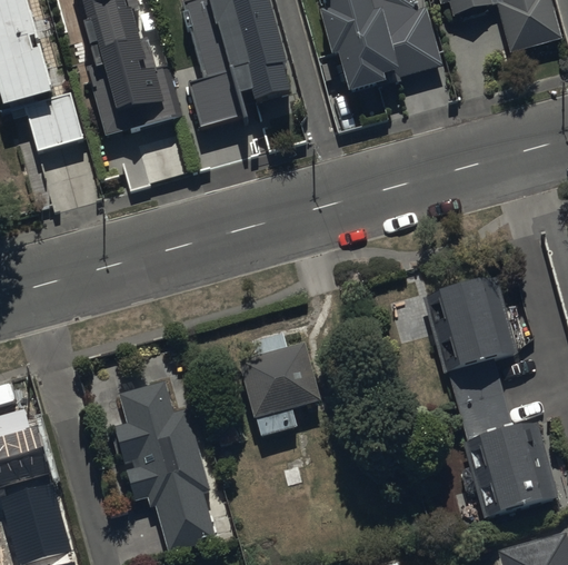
[(52,98),(26,0),(0,0),(0,89),(3,100),(22,96),(38,151),(83,139),(70,92),(52,98)]
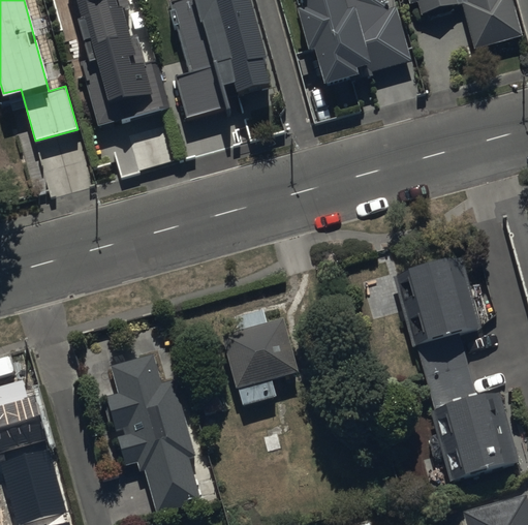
[(75,0),(82,20),(80,21),(90,60),(83,62),(100,124),(166,106),(154,62),(143,65),(135,38),(129,39),(119,5),(126,3),(125,0),(75,0)]
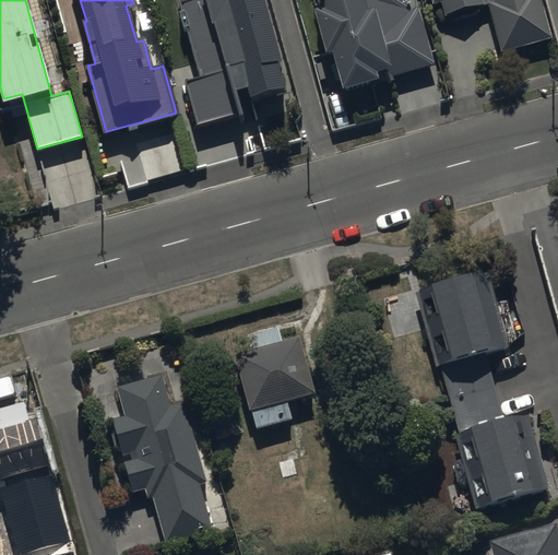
[(286,90),(260,0),(187,0),(179,2),(200,75),(185,80),(197,125),(240,113),(234,92),(246,89),(249,101),(286,90)]
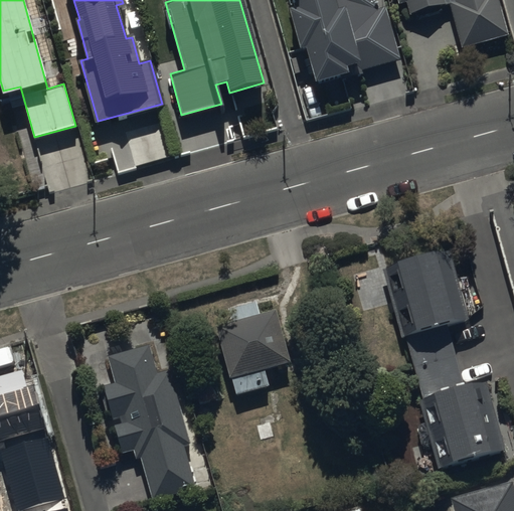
[(379,6),(377,0),(292,0),(295,8),(289,10),(301,49),(307,47),(317,83),(401,58),(386,4),(379,6)]
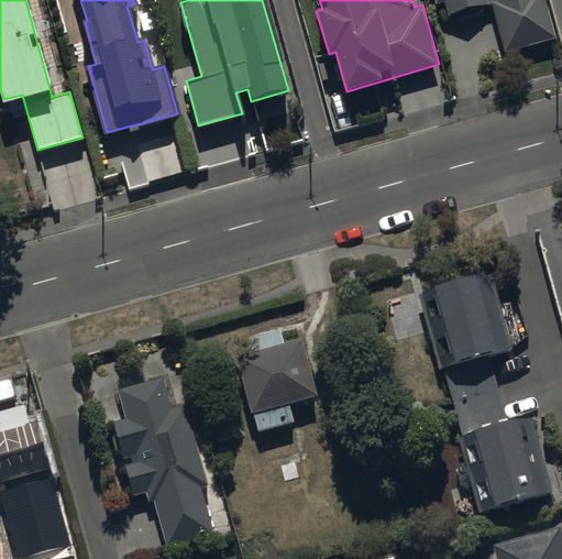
[(448,12),(491,1),(503,50),(557,36),(547,0),(436,0),(444,0),(448,12)]
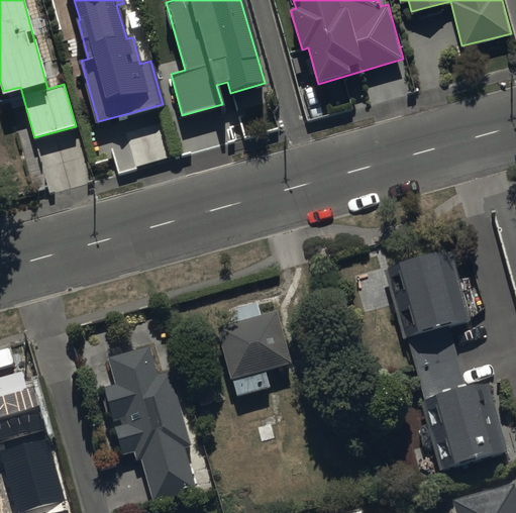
[(451,251),(383,270),(401,339),(406,338),(422,400),(420,401),(426,423),(417,426),(423,448),(433,445),(440,470),(507,451),(487,377),(466,383),(451,329),(471,324),(451,251)]
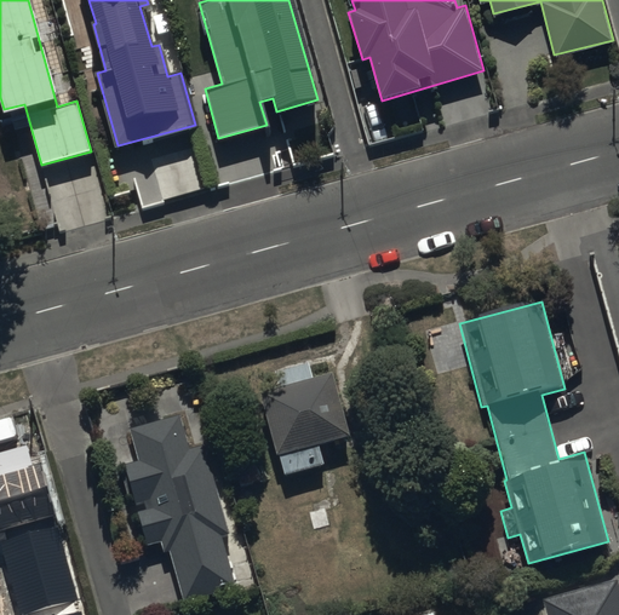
[(350,436),(332,373),(313,378),(308,363),(275,373),(279,388),(259,394),(284,477),(325,466),(319,446),(350,436)]
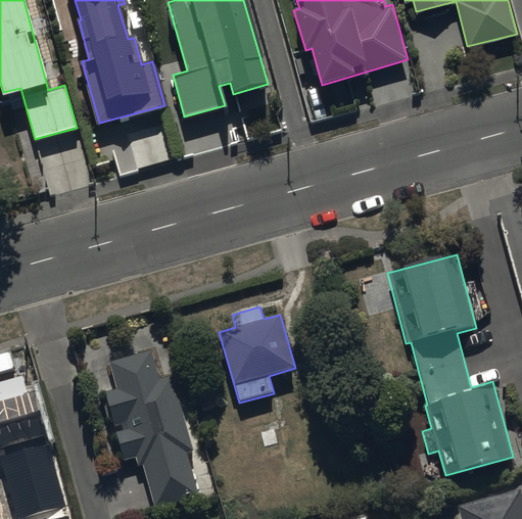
[(152,348),(109,362),(117,387),(103,391),(113,425),(121,423),(123,430),(115,432),(125,461),(136,458),(138,466),(142,465),(155,509),(198,496),(185,452),(194,449),(171,375),(161,378),(152,348)]
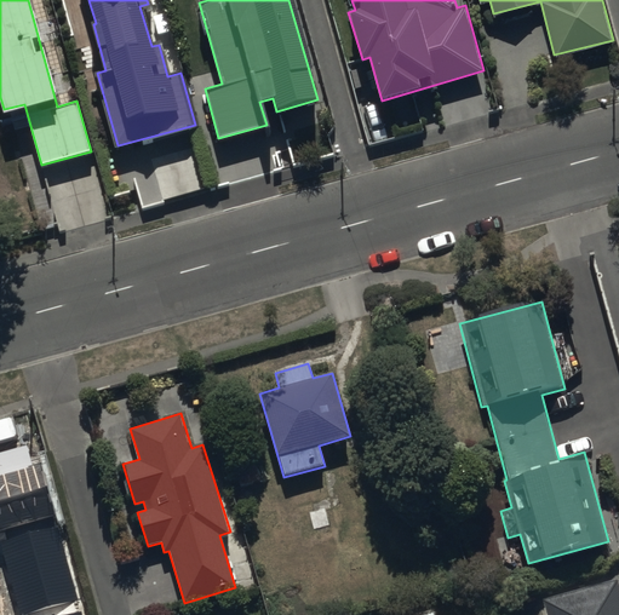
[(85,614),(41,457),(0,467),(0,545),(18,613),(23,611),(23,614),(85,614)]
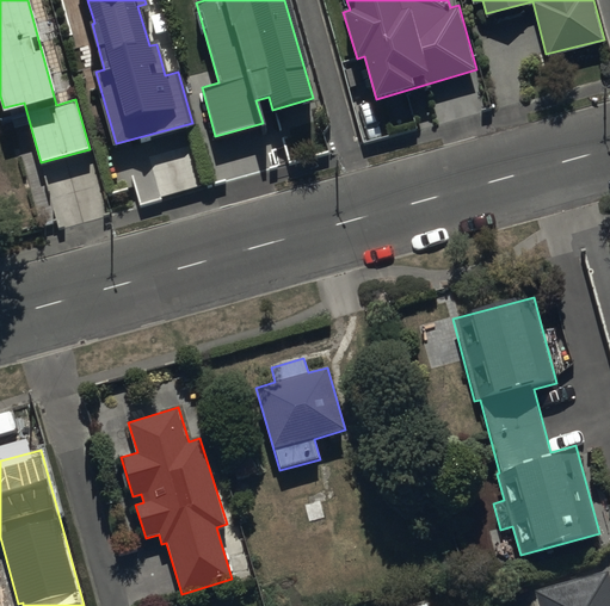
[(319,490),(302,495),(308,514),(325,508),(319,490)]
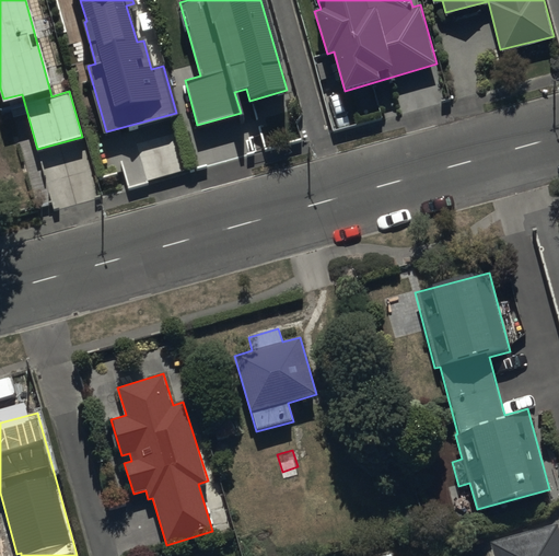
[(558,555),(558,526),(556,516),(490,534),(496,555),(558,555)]
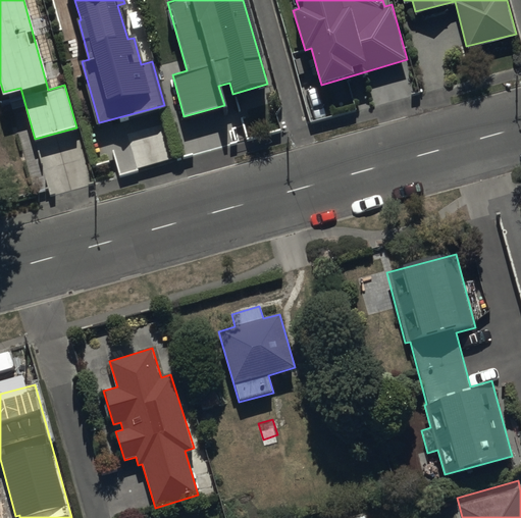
All buildings are outlined.
